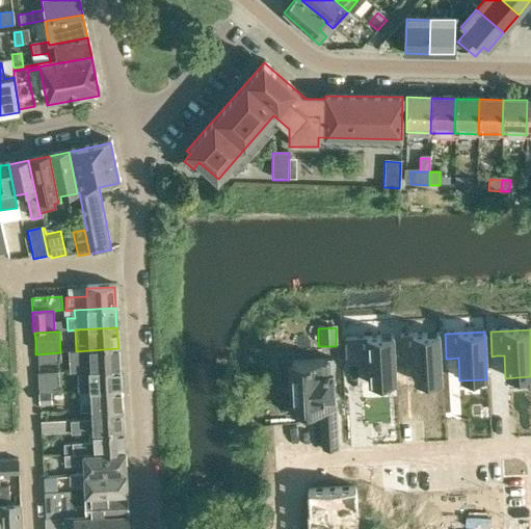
[(441,381),(439,334),(399,336),(400,361),(405,361),(413,361),(414,384),(441,381)]
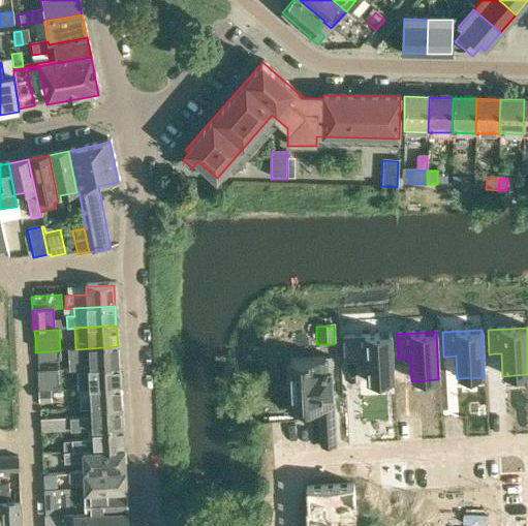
[(393,382),(391,335),(342,337),(343,362),(356,362),(365,361),(366,383),(393,382)]
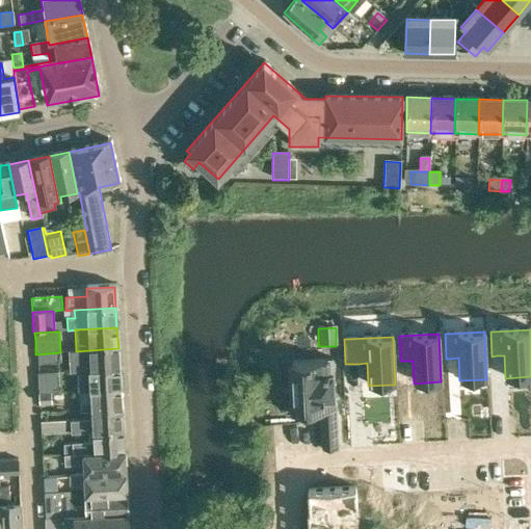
[(69,351),(70,364),(70,372),(77,372),(120,369),(118,348),(76,351),(69,351)]
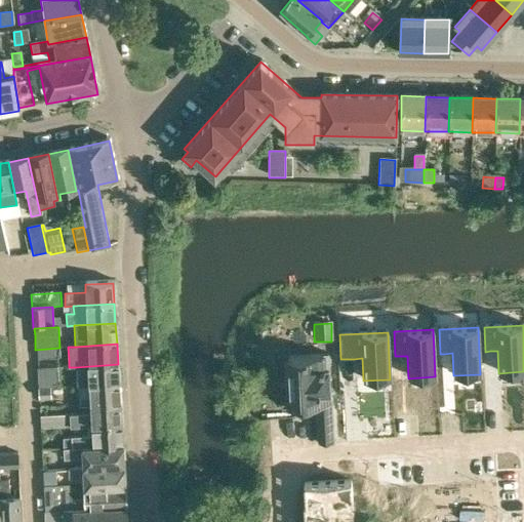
[(59,348),(35,350),(36,360),(59,359),(59,348)]
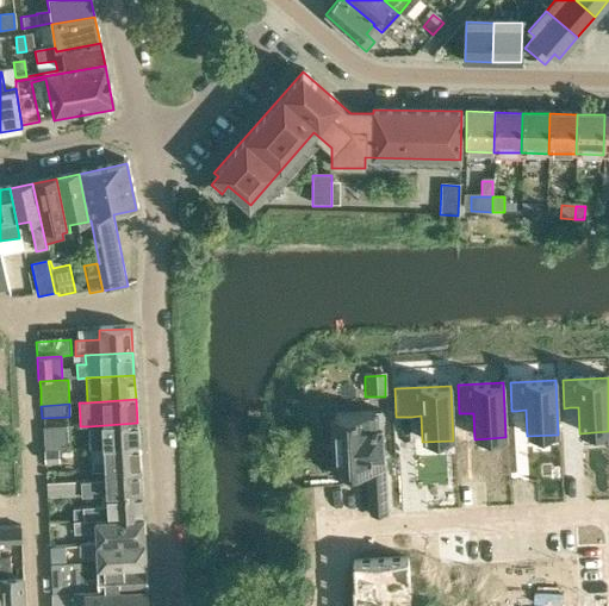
[(397,516),(393,468),(383,468),(381,429),(373,429),(373,412),(334,414),(336,447),(324,448),(327,474),(367,472),(370,517),(397,516)]
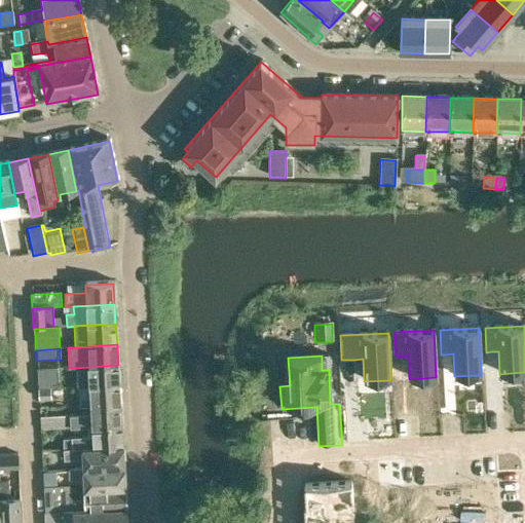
[(118,365),(76,368),(77,387),(88,387),(119,385),(118,365)]
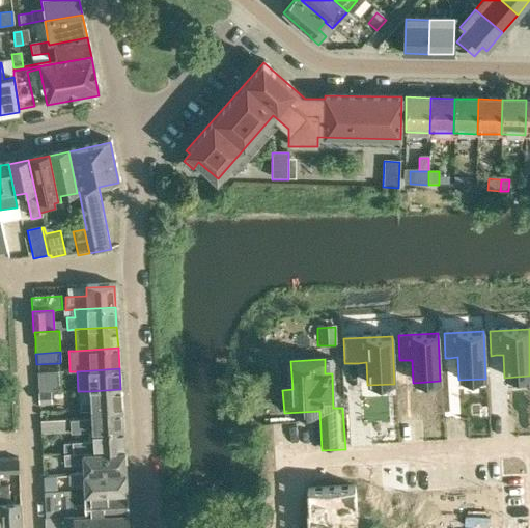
[(58,372),(37,373),(37,388),(51,387),(51,393),(60,392),(58,372)]
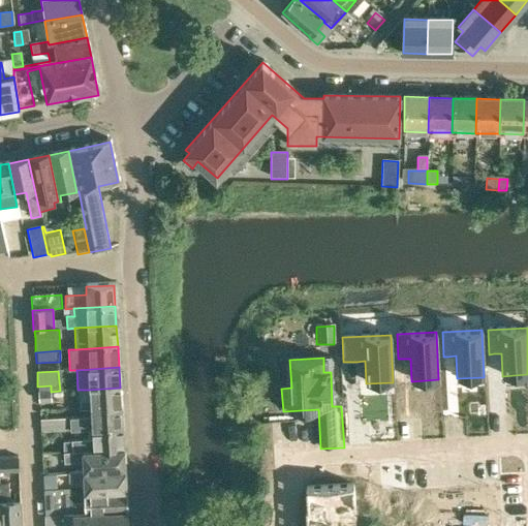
[(120,388),(89,390),(90,400),(79,401),(80,411),(90,410),(121,408),(120,388)]
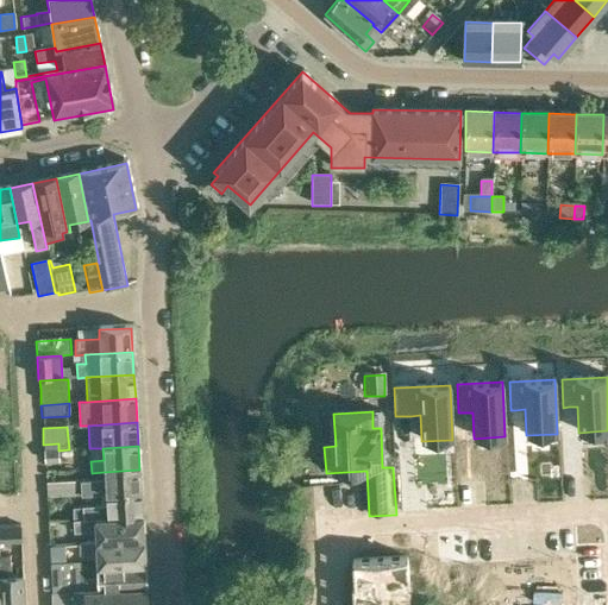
[(58,451),(44,451),(44,453),(44,464),(60,464),(58,451)]
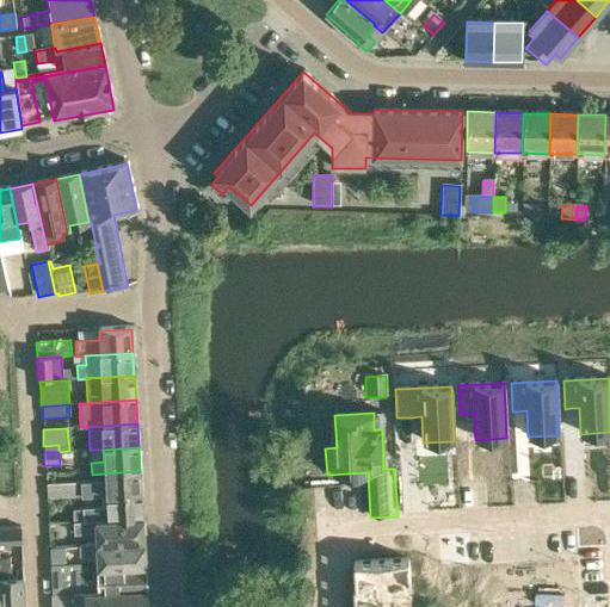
[(80,484),(81,499),(105,497),(141,495),(140,471),(104,474),(105,483),(80,484)]
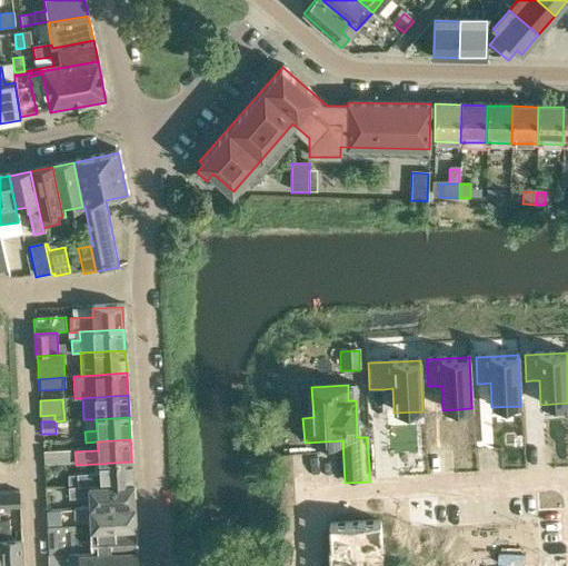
[(43,466),(70,465),(70,452),(42,453),(43,466)]
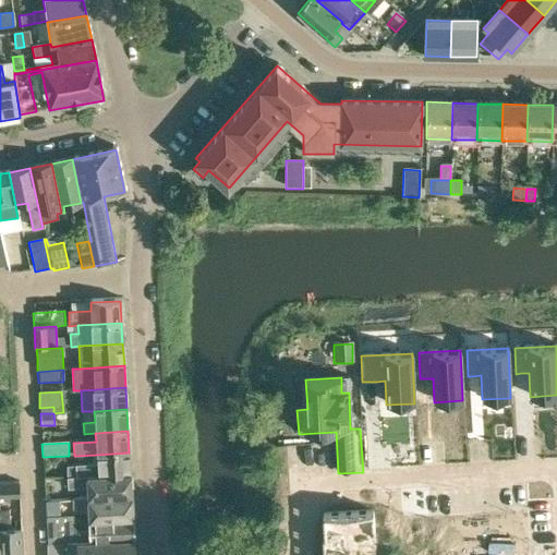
[(45,479),(67,478),(131,474),(129,453),(96,455),(97,466),(93,466),(93,461),(79,462),(80,465),(45,467),(45,479)]
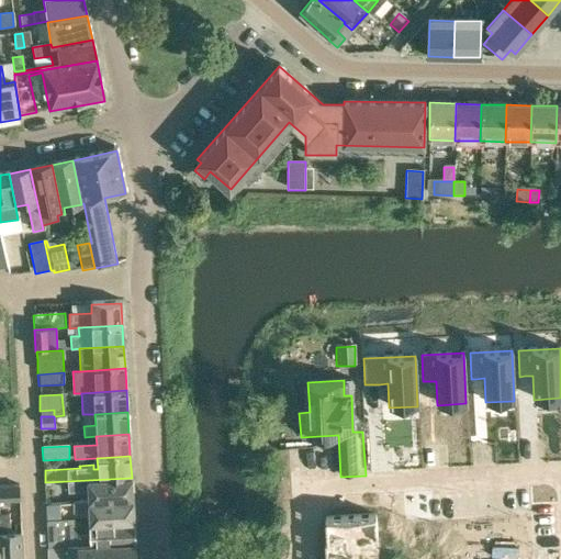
[(132,478),(67,481),(68,493),(87,492),(88,503),(133,501),(132,478)]
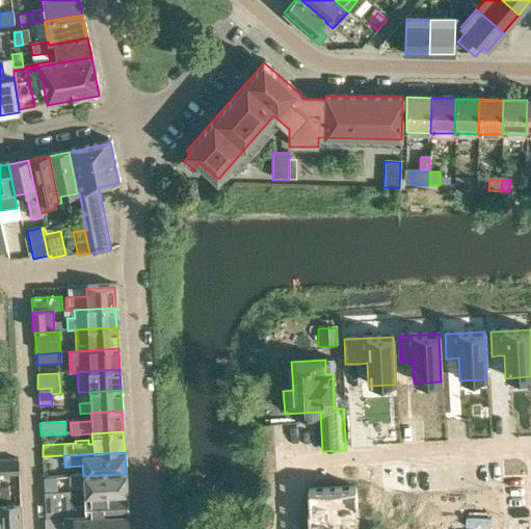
[(17,460),(0,461),(0,476),(18,475),(17,460)]
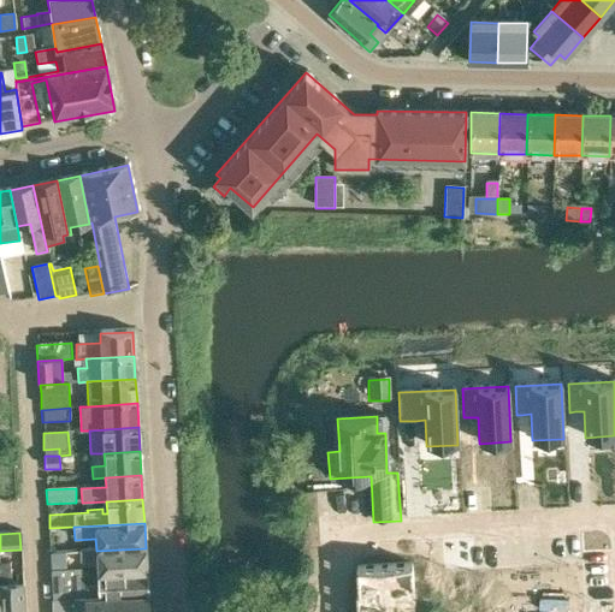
[(406,611),(404,544),(356,545),(356,611),(406,611)]
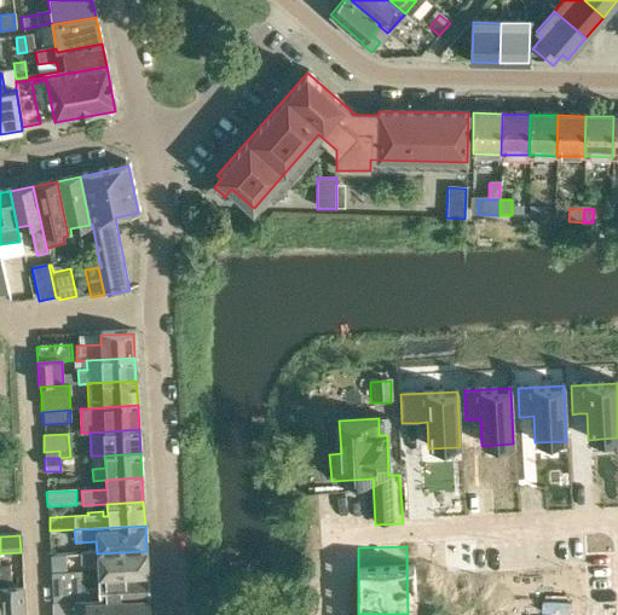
[(433,608),(433,614),(554,614),(553,550),(525,550),(526,613),(475,614),(475,607),(433,608)]
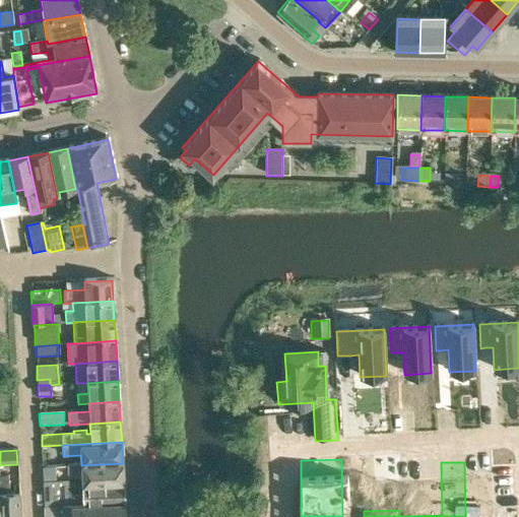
[(123,463),(81,465),(66,466),(67,475),(81,474),(82,487),(124,483),(123,463)]
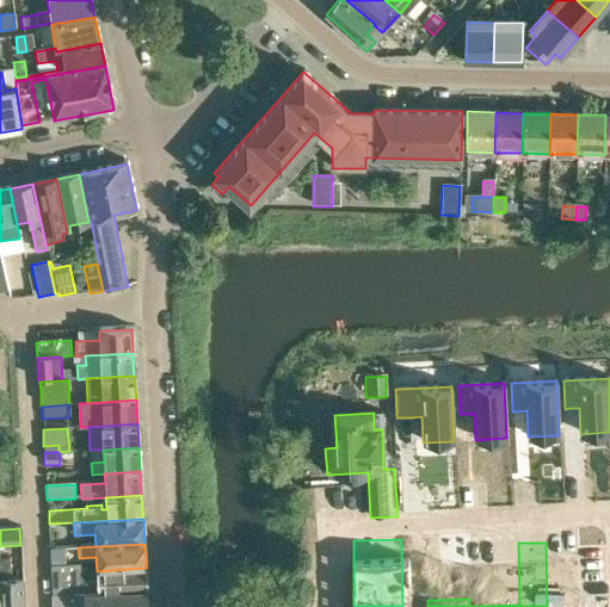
[(49,550),(50,567),(67,565),(66,549),(49,550)]
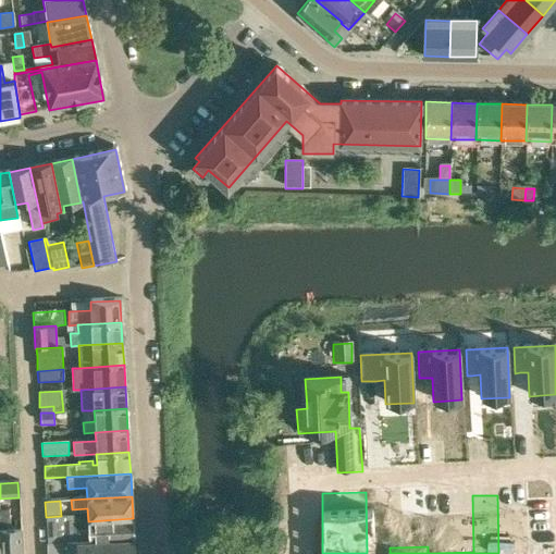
[(8,512),(0,512),(0,553),(22,553),(20,528),(7,529),(7,526),(9,525),(8,512)]
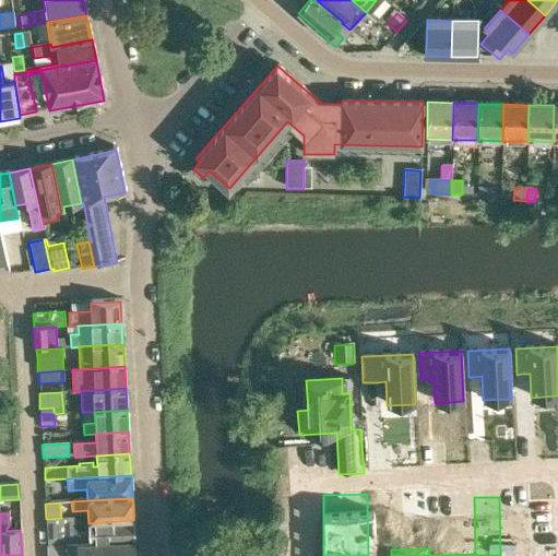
[(88,523),(90,543),(134,541),(133,520),(88,523)]
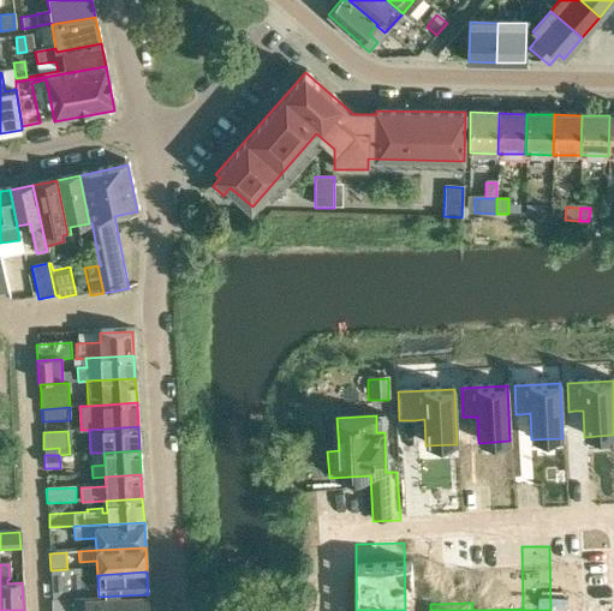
[(51,577),(52,600),(73,598),(83,598),(82,575),(51,577)]
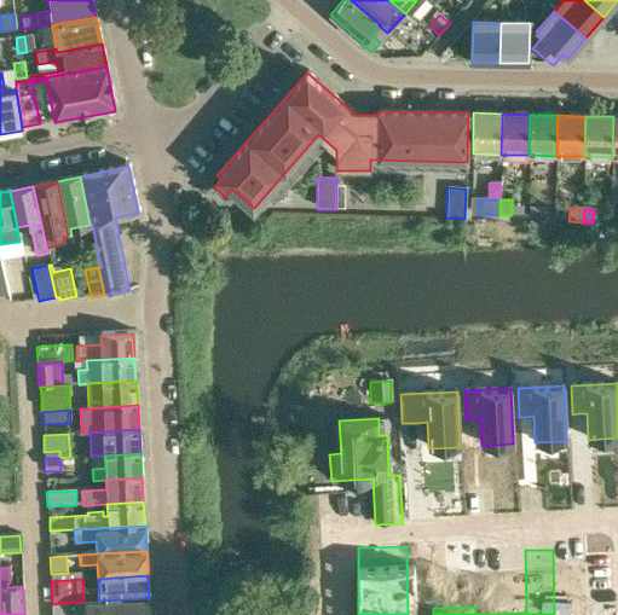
[(74,602),(74,614),(149,614),(149,598),(99,601),(84,602),(74,602)]
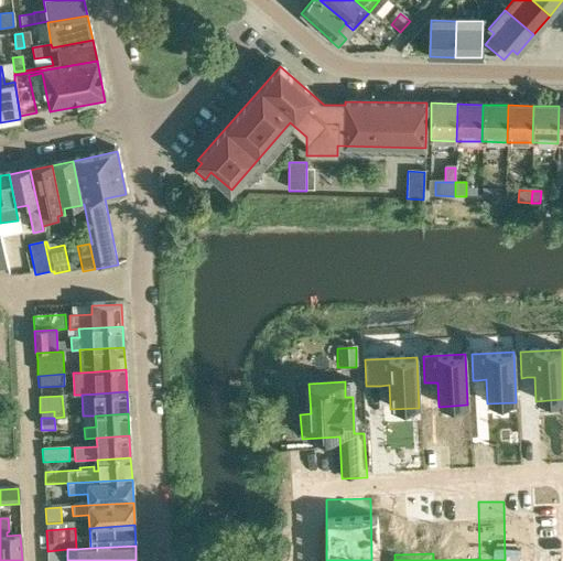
[(67,560),(67,549),(47,551),(49,560),(67,560)]
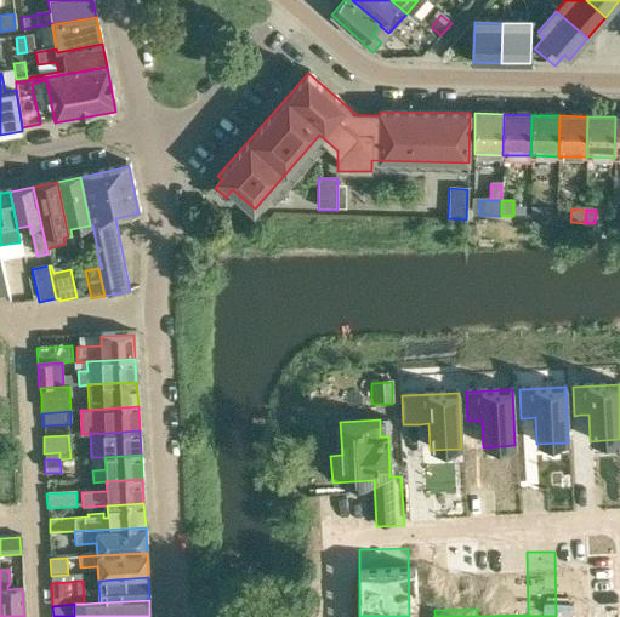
All buildings are outlined.
